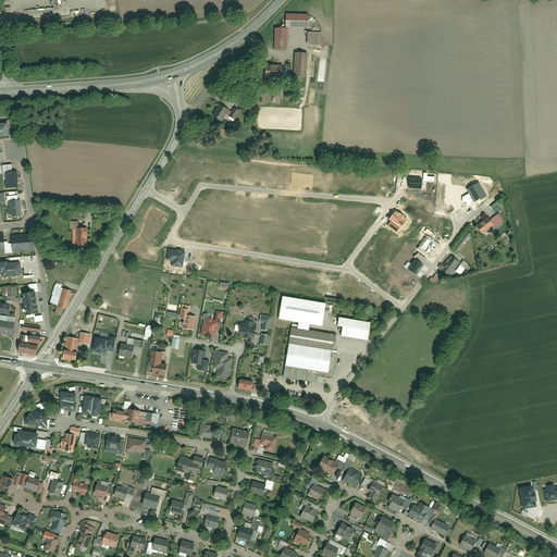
[(310,16),(285,16),(285,28),(310,28),(310,16)]
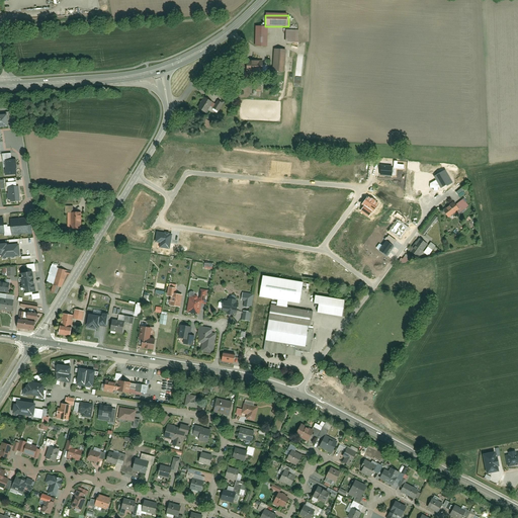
[(255,27),(255,47),(267,47),(266,27),(255,27)]
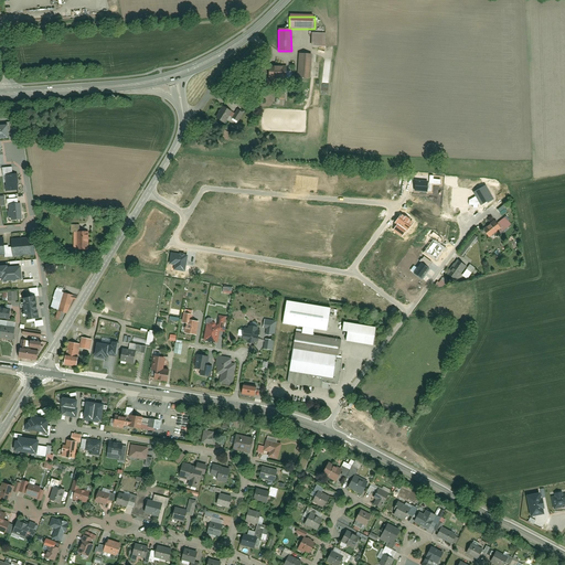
[(310,34),(310,48),(321,48),(321,34),(310,34)]
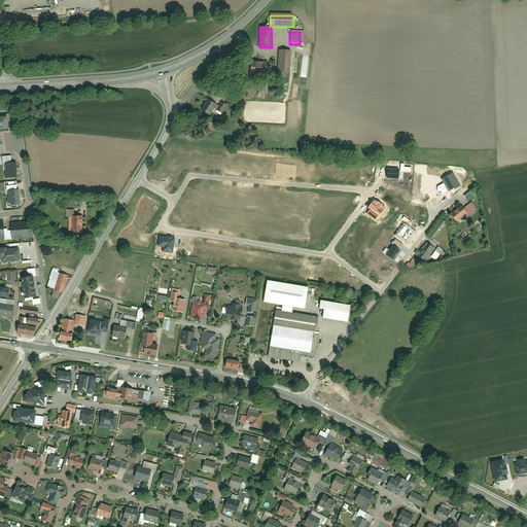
[(277,51),(277,72),(289,73),(289,51),(277,51)]
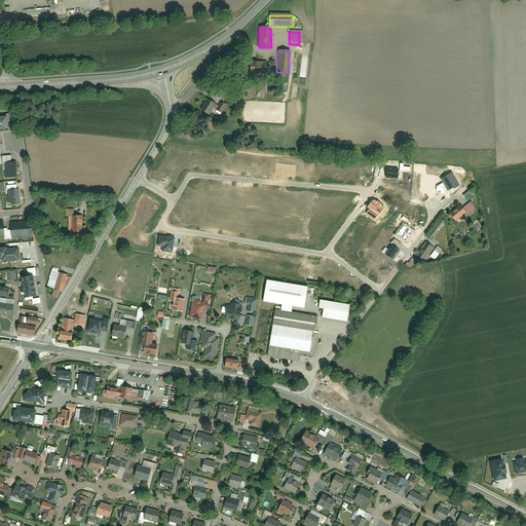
[(250,64),(250,76),(266,76),(266,64),(250,64)]
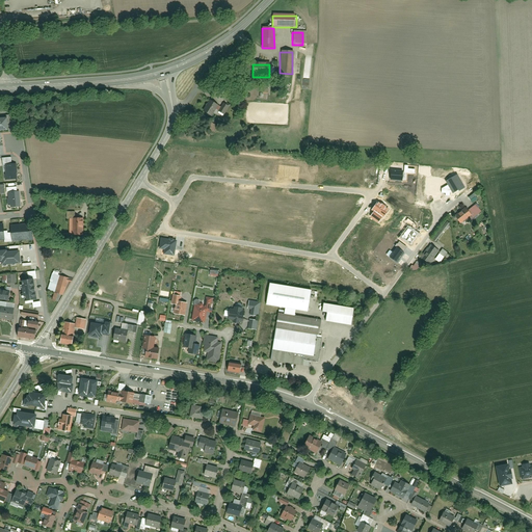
[(208,123),(217,107),(209,102),(200,117),(208,123)]
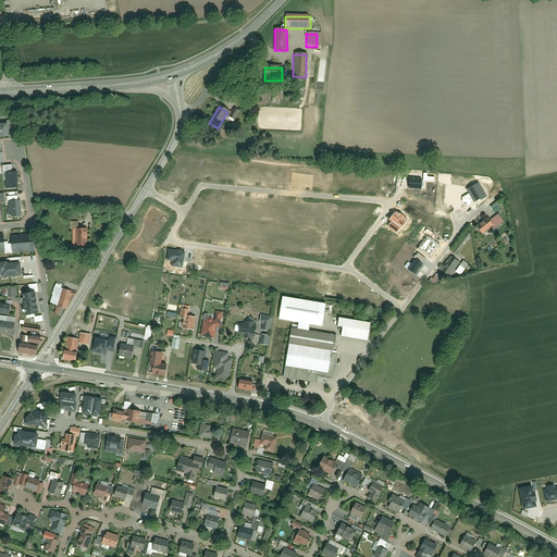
[(229,119),(234,122),(239,113),(234,110),(229,119)]
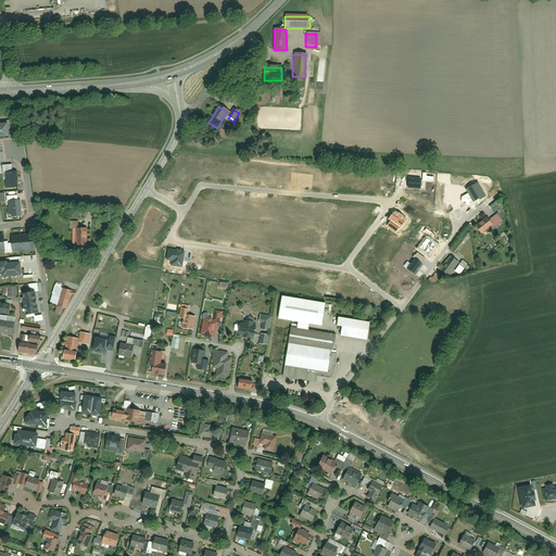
[(0,136),(10,136),(9,122),(0,122),(0,136)]
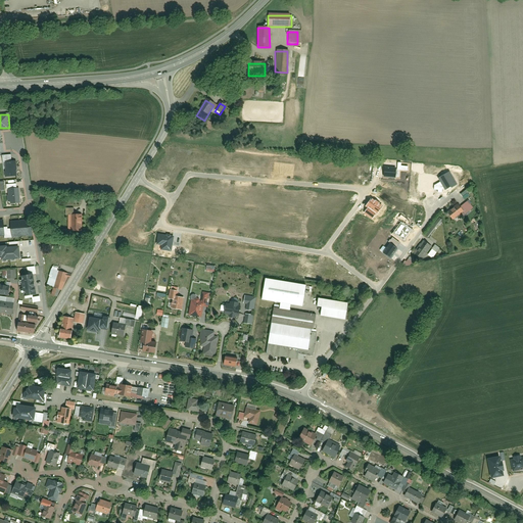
[(12,154),(4,155),(5,177),(18,176),(17,160),(12,160),(12,154)]
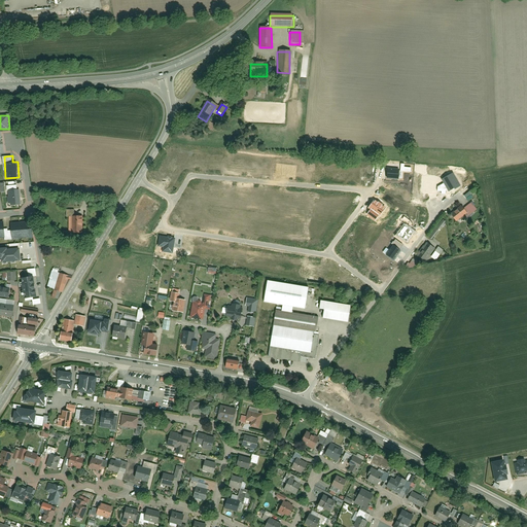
[(386,178),(398,179),(399,169),(387,168),(386,178)]
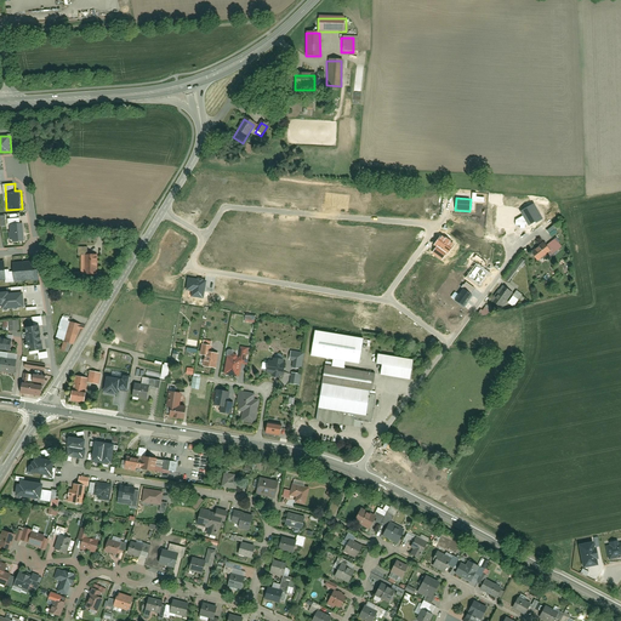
[(21,217),(9,220),(11,239),(13,239),(13,241),(27,240),(24,222),(22,223),(21,217)]
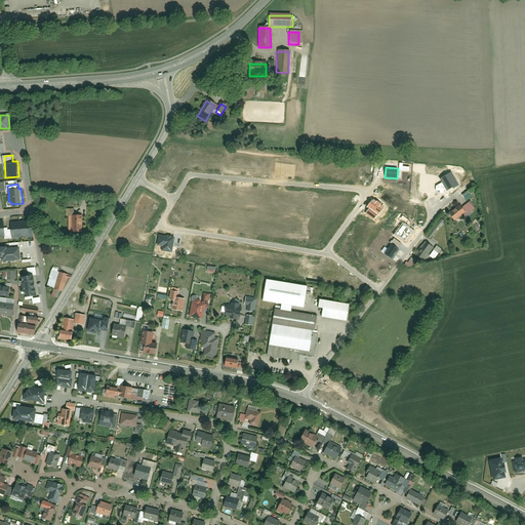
[(378,216),(385,207),(373,199),(367,208),(369,209),(377,215),(378,216)]
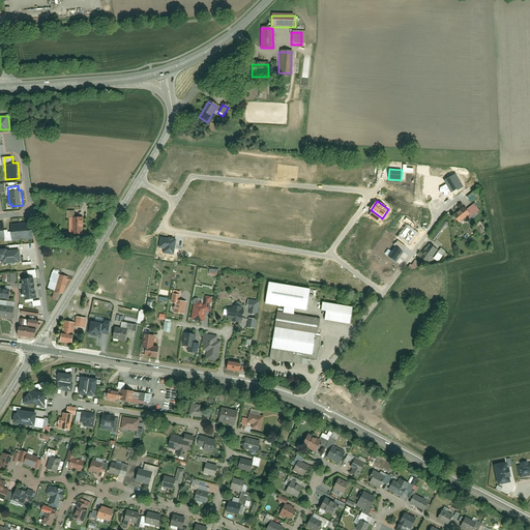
[(477,211),(471,206),(466,211),(471,217),(477,211)]
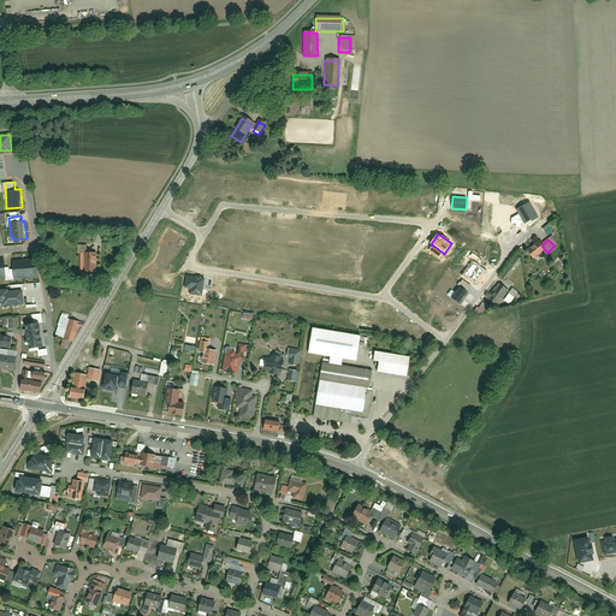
[(526,253),(532,260),(544,250),(538,242),(526,253)]
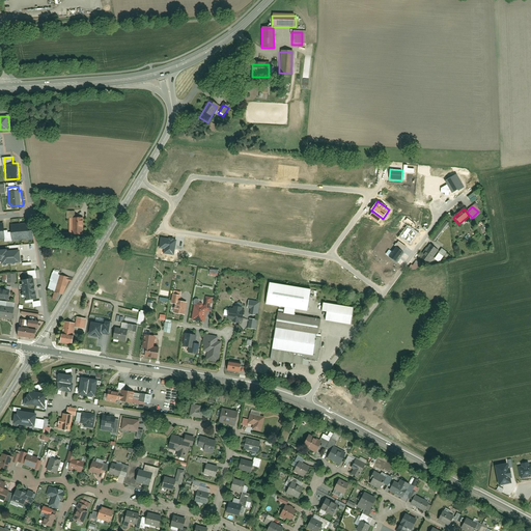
[(76,211),(70,211),(70,234),(85,234),(85,217),(76,217),(76,211)]
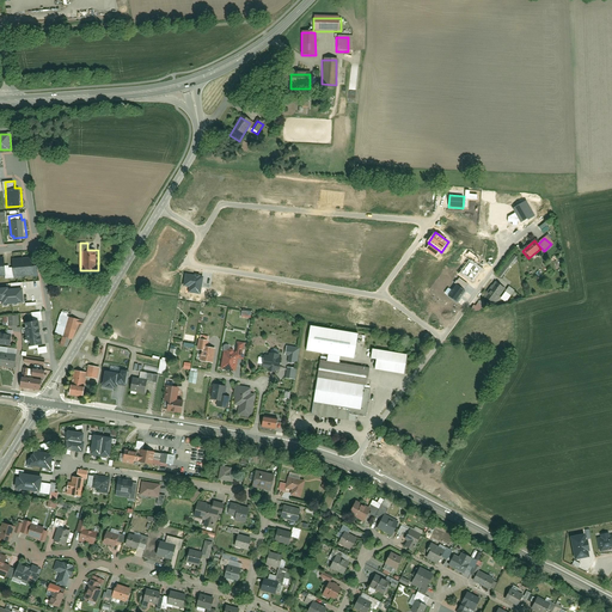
[(435,256),(440,251),(430,244),(426,250),(435,256)]
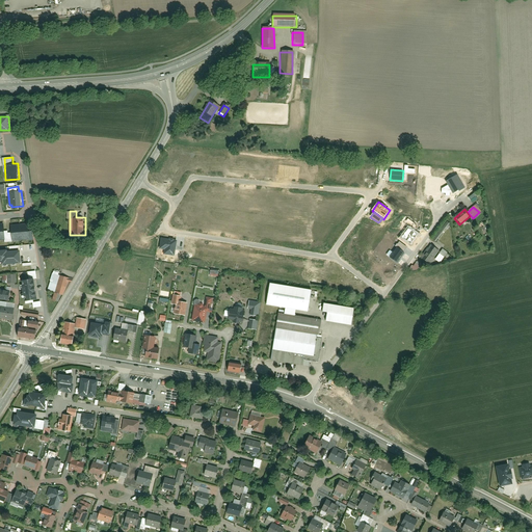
[(14,231),(6,231),(6,239),(6,242),(31,240),(30,222),(12,223),(14,231)]
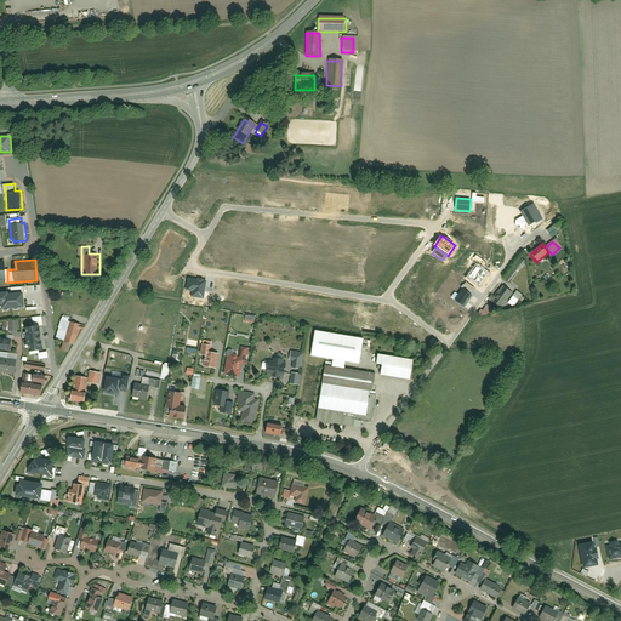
[(479,286),(488,274),(477,266),(468,278),(479,286)]
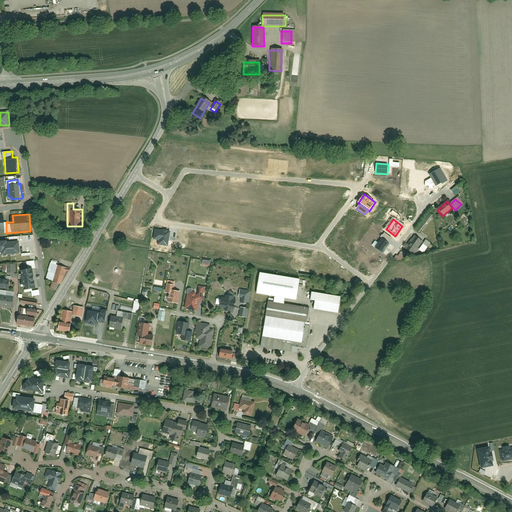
[(167,245),(169,232),(156,230),(154,239),(159,239),(158,244),(167,245)]
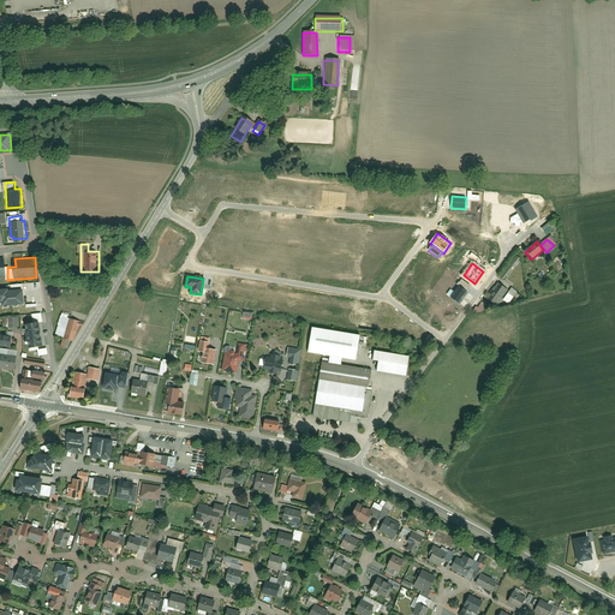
[(458,287),(465,292),(470,286),(461,280),(460,282),(459,282),(457,285),(458,287)]
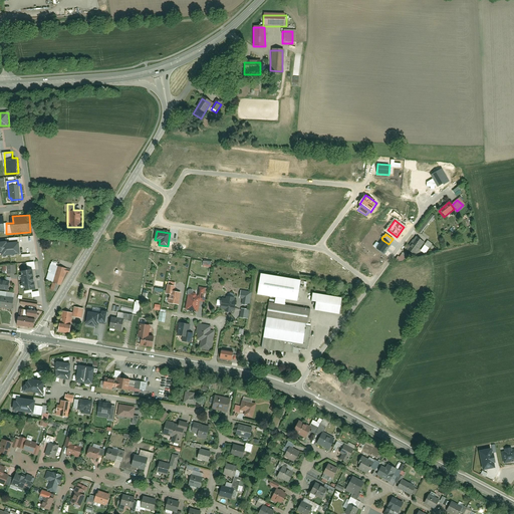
[(416,237),(405,252),(412,256),(423,242),(416,237)]
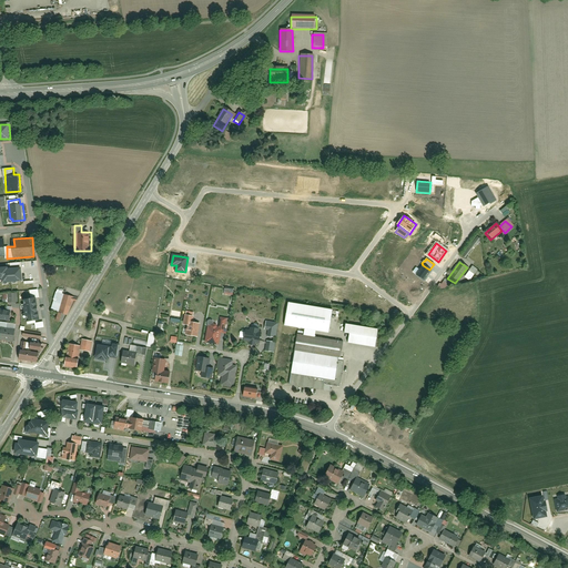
[(423,280),(430,270),(429,270),(423,265),(416,275),(423,280)]
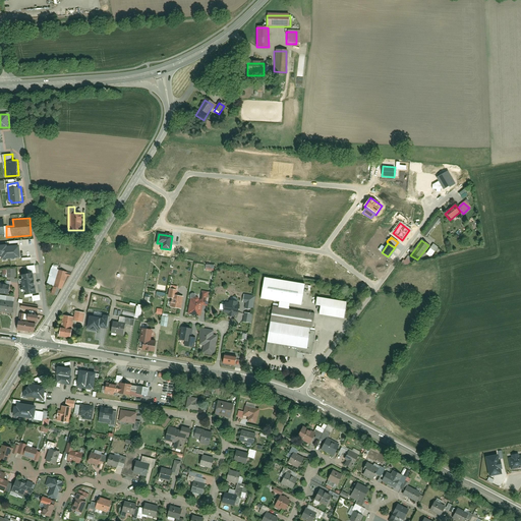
[(8,244),(0,244),(0,255),(2,255),(3,259),(21,257),(20,244),(8,245),(8,244)]
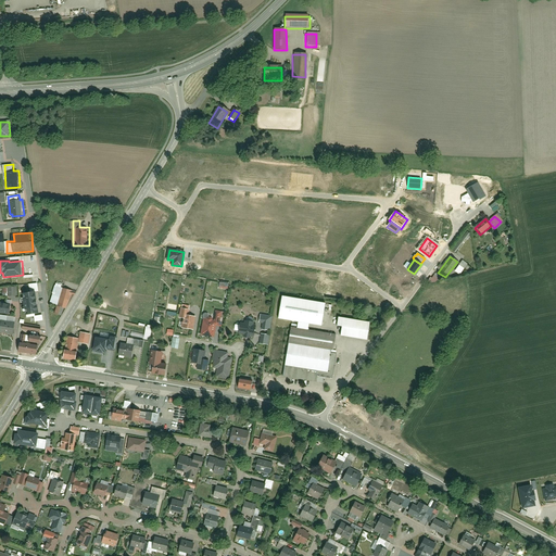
[(455,270),(460,275),(468,265),(462,261),(455,270)]
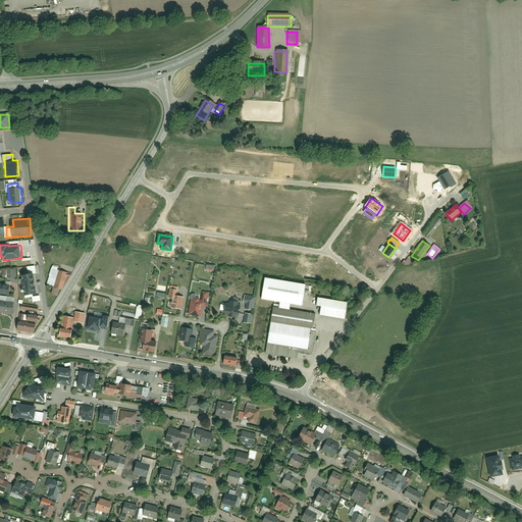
[(59,267),(54,265),(47,284),(54,286),(52,294),(59,296),(61,289),(63,290),(68,276),(70,276),(71,273),(59,269),(59,267)]
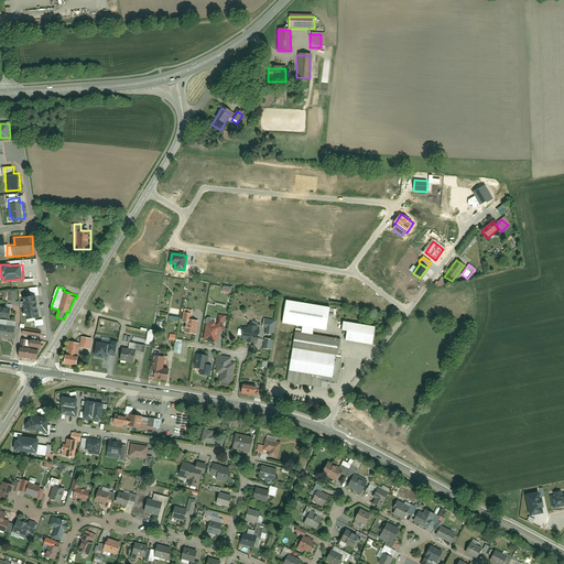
[(36,296),(23,299),(26,320),(41,317),(36,296)]
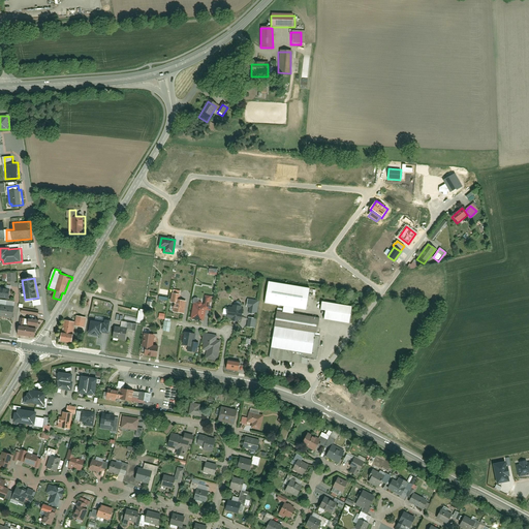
[(271,281),(267,303),(308,309),(312,288),(271,281)]
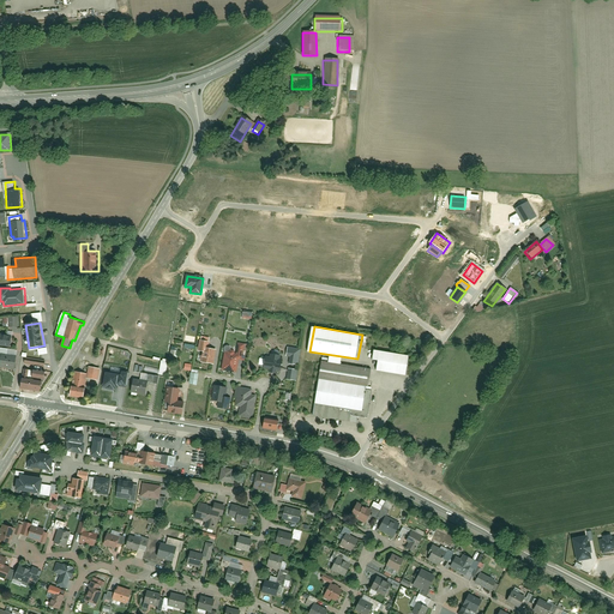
[(13,335),(0,332),(0,344),(12,347),(13,335)]
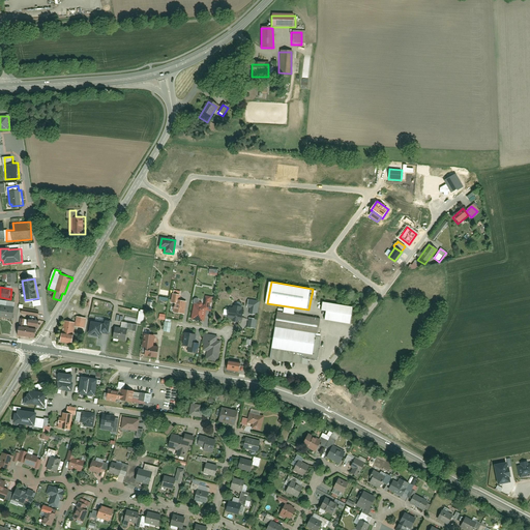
[(174,312),(185,314),(188,301),(181,299),(182,295),(174,293),(172,302),(176,303),(174,312)]
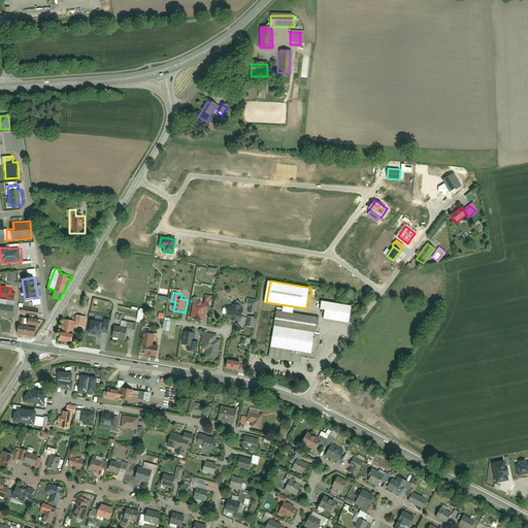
[(204,303),(194,301),(191,318),(204,320),(205,308),(212,309),(213,301),(211,301),(212,295),(205,294),(204,303)]
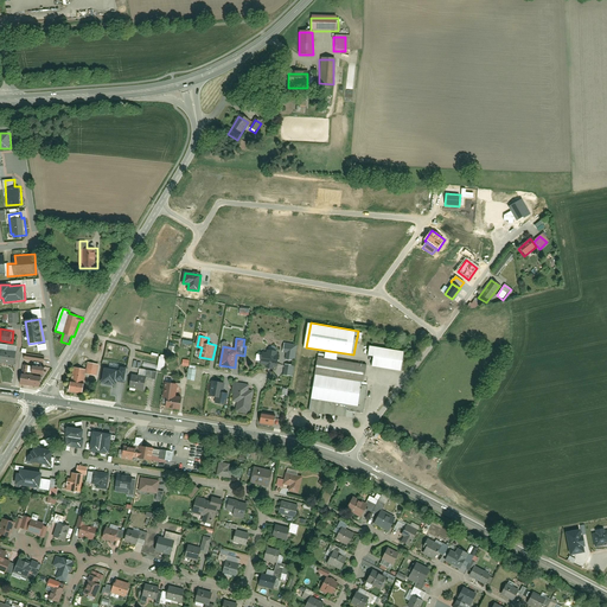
[(298,344),(286,343),(285,352),(287,352),(286,359),(295,360),(298,344)]
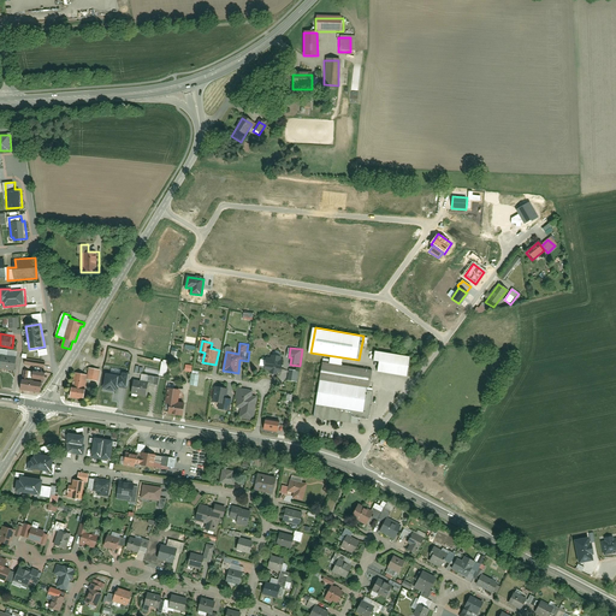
[(18,351),(1,349),(0,354),(3,355),(1,368),(16,369),(18,351)]
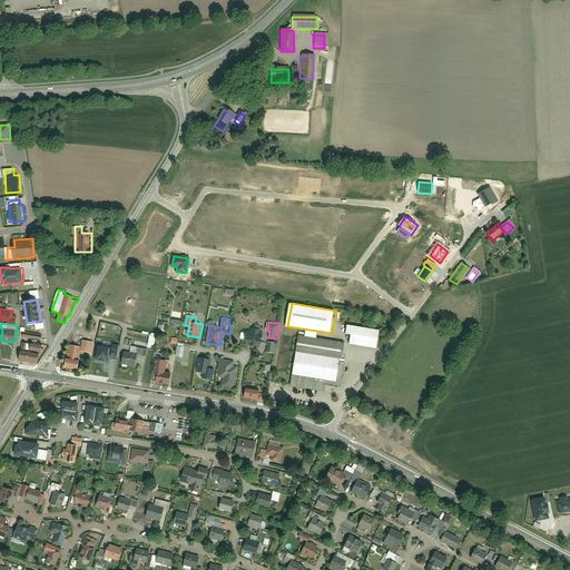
[(382,330),(350,324),(347,333),(354,334),(352,343),(379,347),(382,330)]
